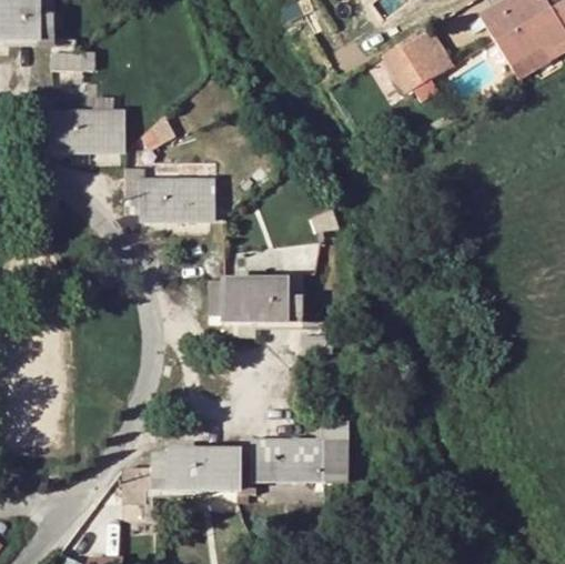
[(0,0),(0,37),(10,37),(37,37),(38,44),(54,44),(54,26),(54,10),(36,9),(34,0),(0,0)]
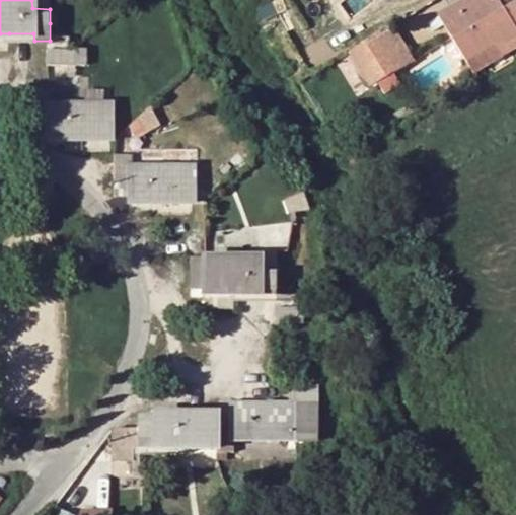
[(31,0),(32,8),(50,9),(50,3),(50,0),(31,0)]
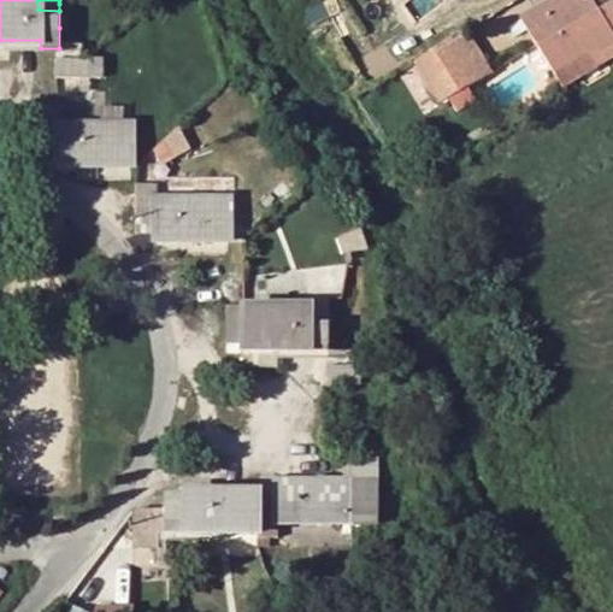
[(543,0),(524,12),(561,71),(603,46),(606,52),(612,47),(612,0),(611,0),(602,6),(599,0),(543,0)]
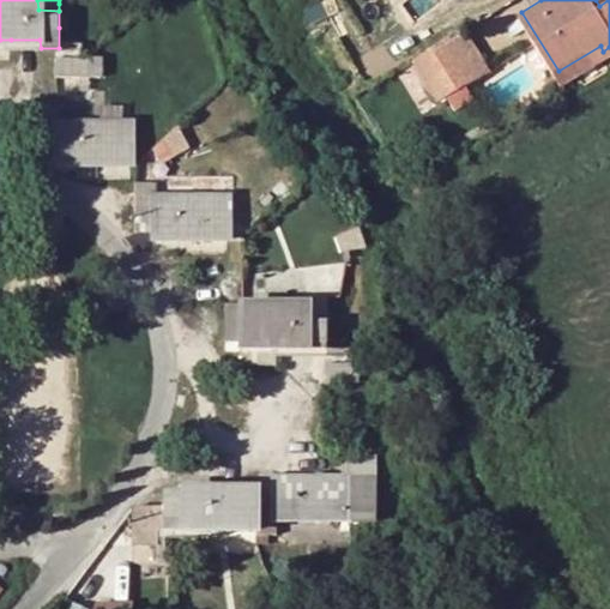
[(459,32),(418,58),(442,98),(484,73),(459,32)]
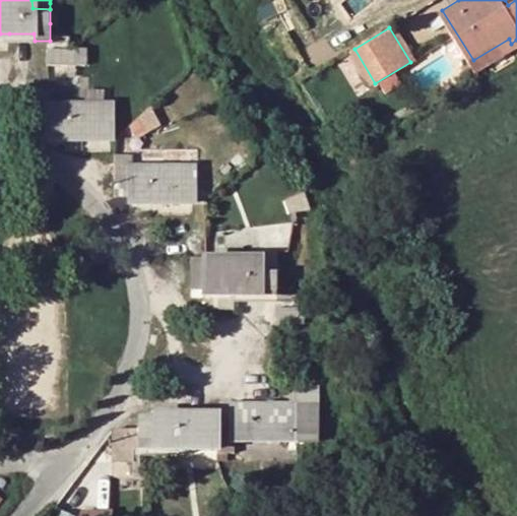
[(479,69),(516,47),(516,40),(511,44),(509,39),(473,60),(479,69)]
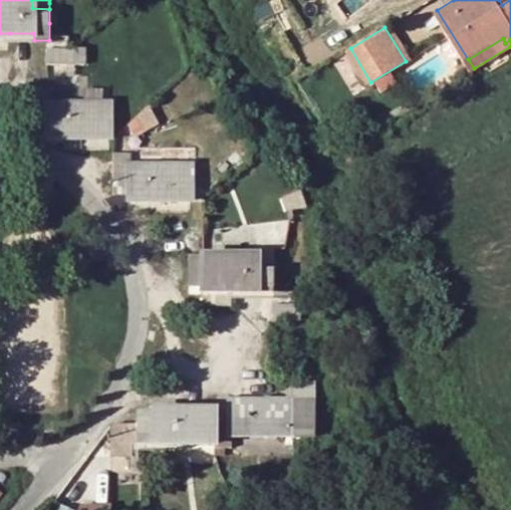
[(49,45),(49,60),(78,61),(78,44),(49,45)]
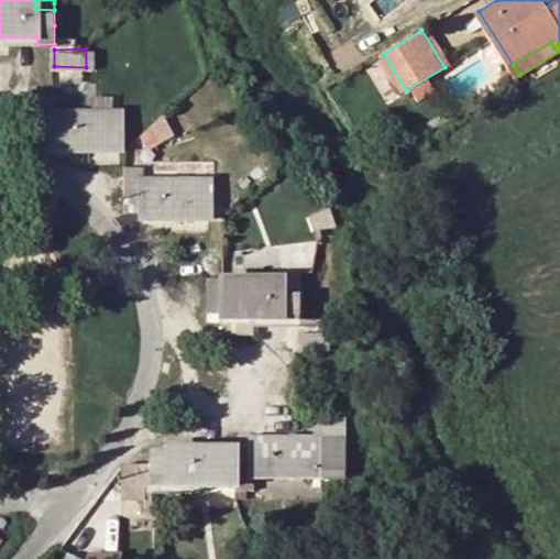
[(86,48),(86,67),(96,67),(95,48),(86,48)]
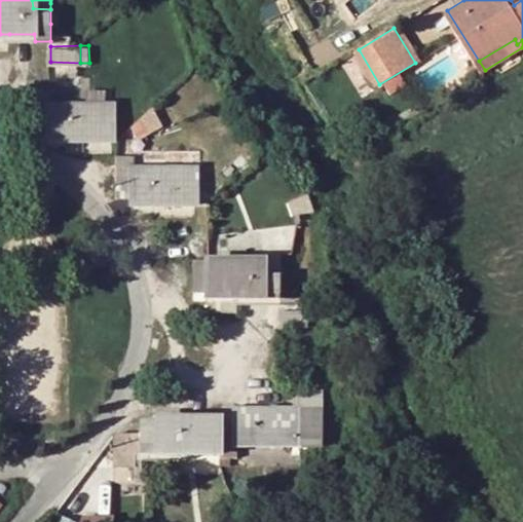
[(112,102),(50,102),(50,89),(33,89),(33,132),(48,131),(48,139),(69,138),(112,138),(112,102)]
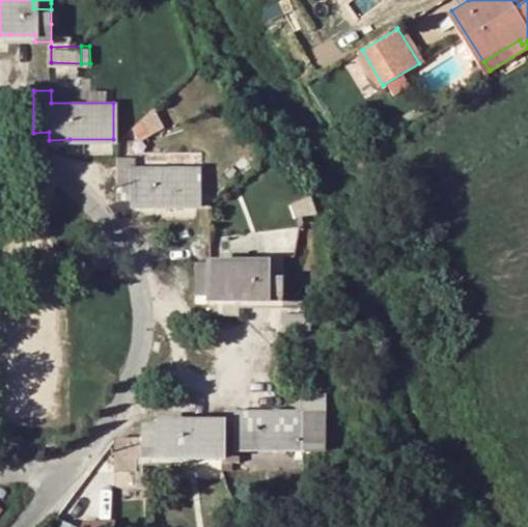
[(134,196),(133,203),(197,203),(196,167),(136,168),(136,155),(117,155),(116,193),(118,196),(134,196)]
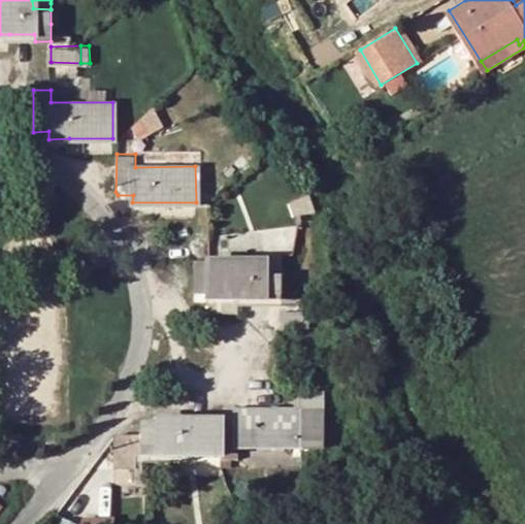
[(284,297),(291,297),(292,252),(286,252),(286,244),(267,244),(267,259),(268,273),(284,274),(284,297)]
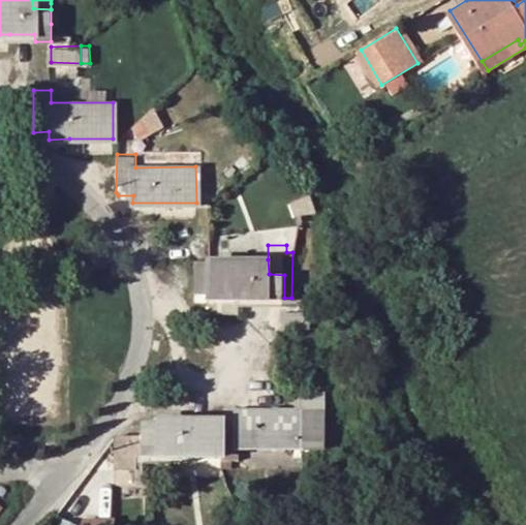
[(197,259),(197,290),(211,291),(210,259),(197,259)]
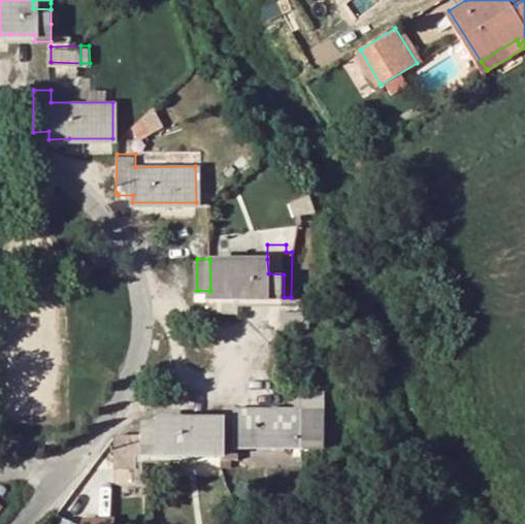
[(238,298),(267,298),(284,297),(284,274),(268,273),(267,259),(209,259),(210,291),(209,298),(238,298)]
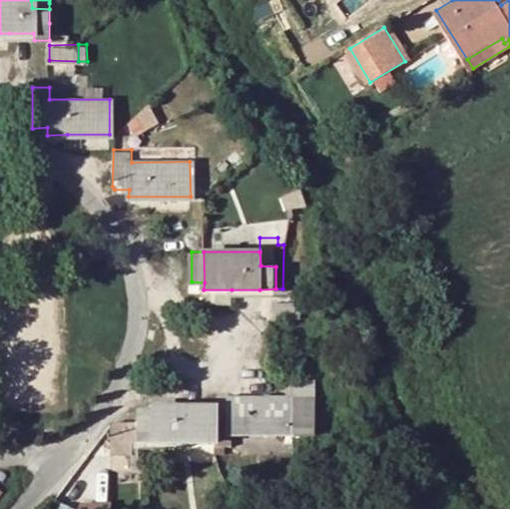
[(276,301),(276,314),(308,316),(309,286),(300,286),(295,289),(294,302),(276,301)]
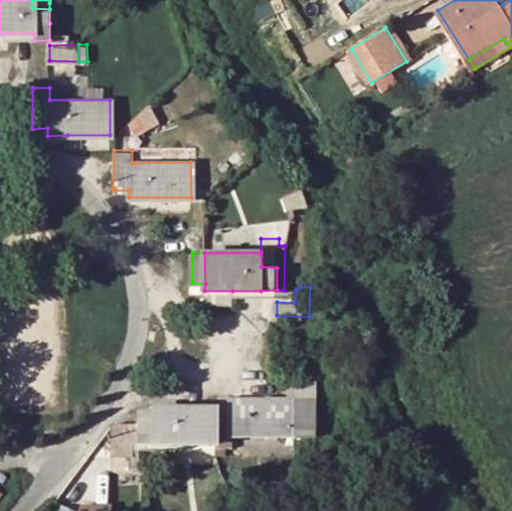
[(232,291),(204,291),(204,303),(232,303),(232,291)]
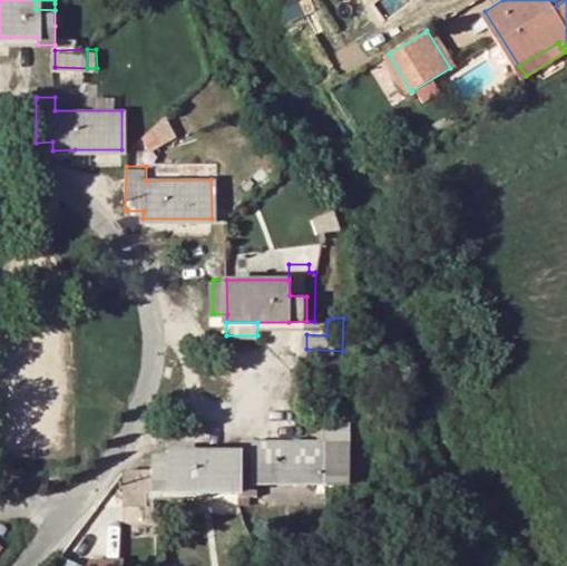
[(257,489),(258,479),(330,479),(330,440),(258,440),(258,447),(241,448),(241,450),(242,489),(257,489)]
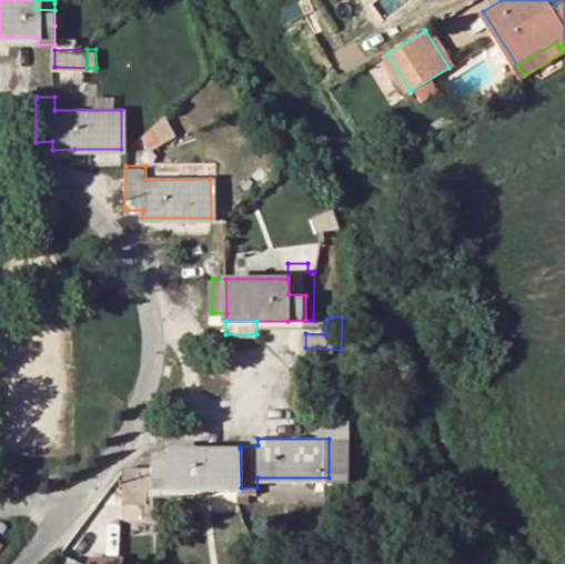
[(153,464),(152,487),(241,487),(240,449),(173,449),(173,451),(154,451),(153,464)]
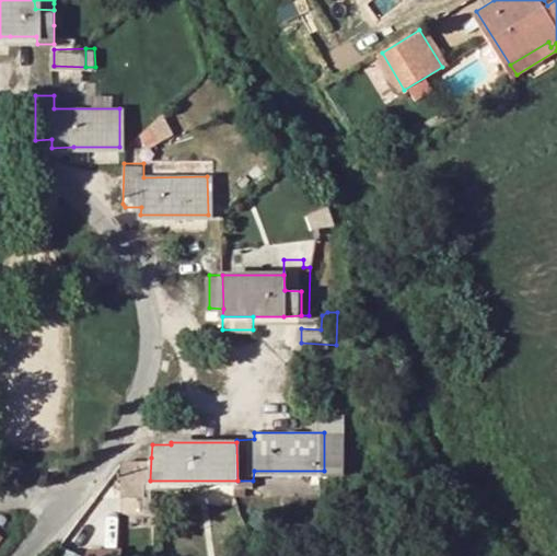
[(150,481),(151,458),(126,458),(126,484),(115,484),(115,504),(132,504),(132,495),(142,495),(142,479),(150,481)]
